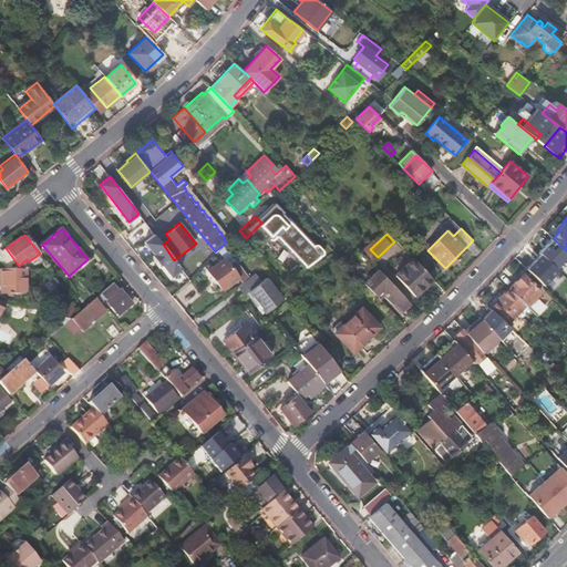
[(163,244),(154,235),(145,241),(172,277),(181,269),(174,260),(163,244)]
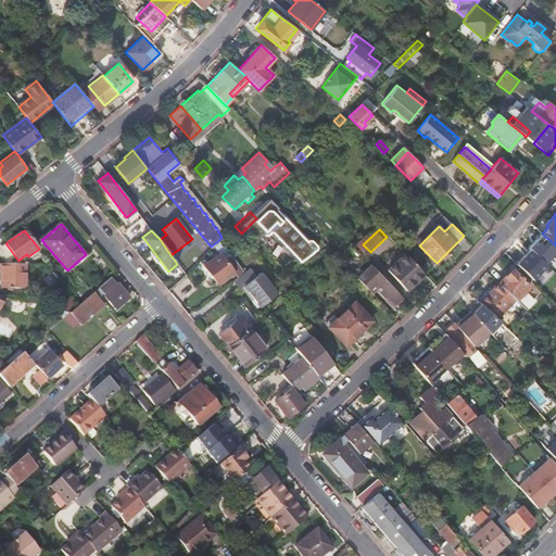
[(220,240),(214,245),(219,253),(205,265),(206,267),(217,280),(218,283),(234,272),(226,261),(228,260),(238,272),(230,278),(234,281),(234,280),(244,272),(220,240)]
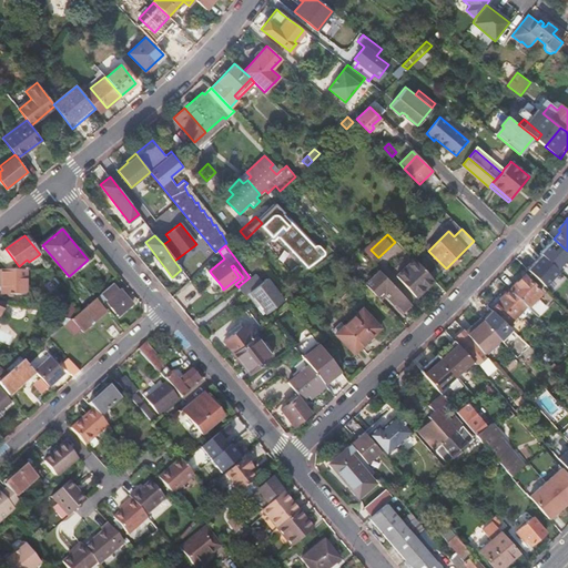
[(419,301),(438,283),(417,262),(399,280),(419,301)]
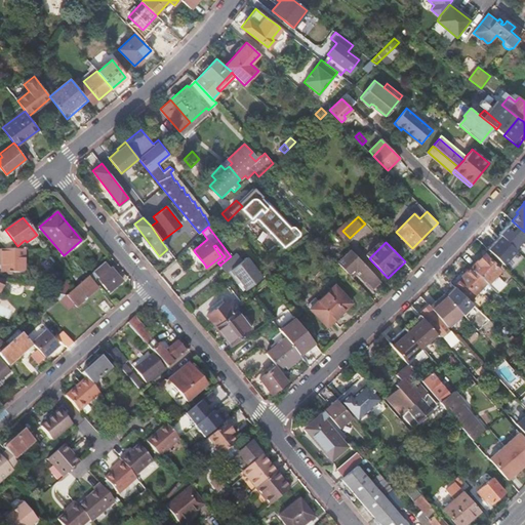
[(24,248),(0,248),(0,258),(1,259),(1,272),(25,271),(24,248)]
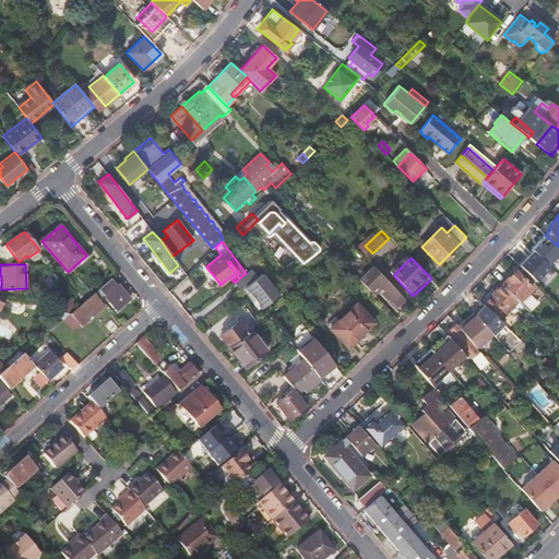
[(367,278),(377,270),(375,268),(366,276),(367,278)]
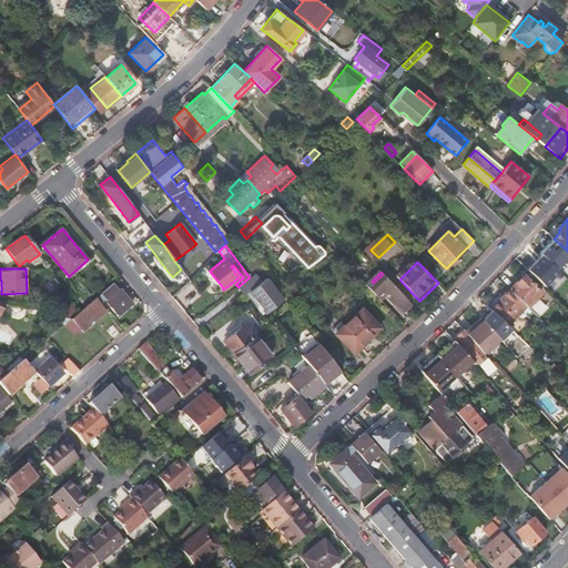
[(222,286),(211,273),(209,276),(217,288),(222,286)]
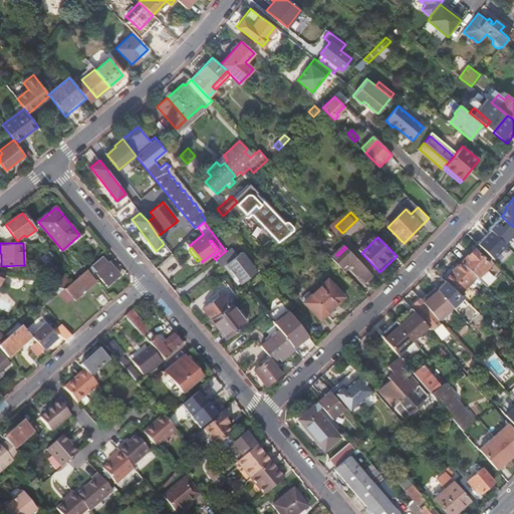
[(232,247),(226,251),(216,259),(222,267),(224,265),(230,272),(232,271),(235,275),(241,283),(257,271),(241,251),(238,254),(232,247)]
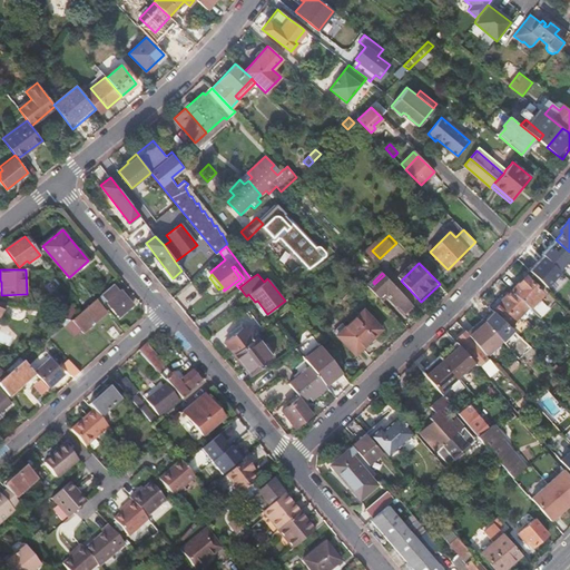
[(370,288),(385,304),(391,300),(397,306),(400,304),(410,314),(416,308),(384,275),(374,284),(370,288)]
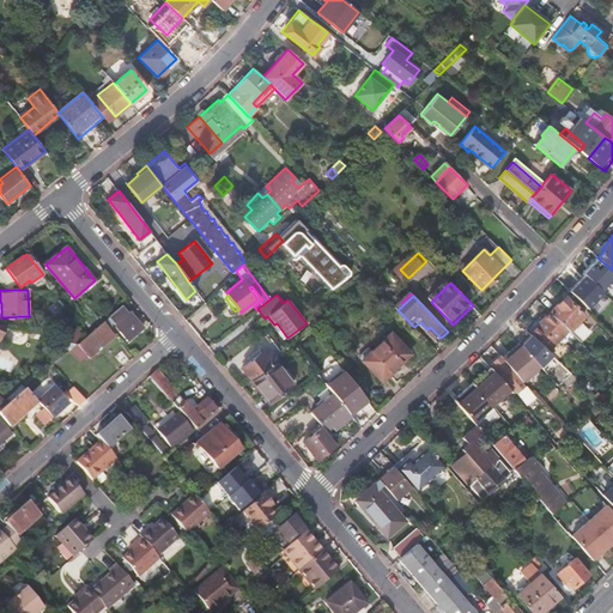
[(569,329),(570,331),(584,315),(565,296),(551,313),(569,329)]
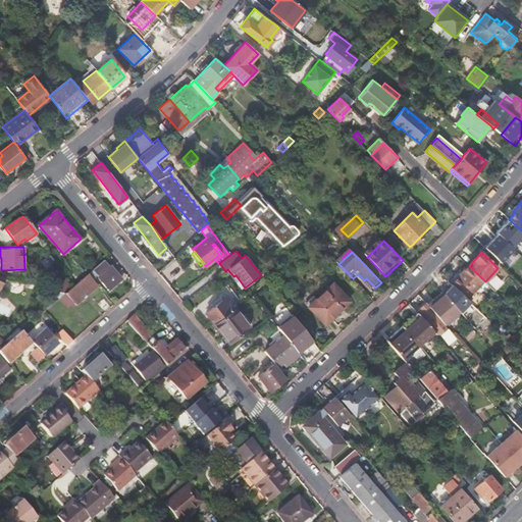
[(460,292),(467,299),(484,280),(469,266),(452,284),(460,292)]
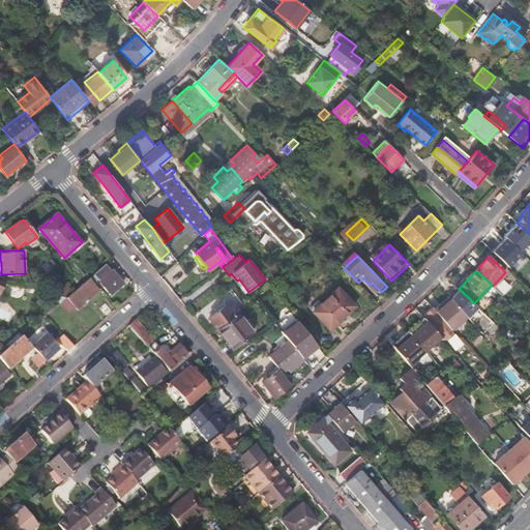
[(112,271),(99,282),(111,294),(122,284),(112,271)]
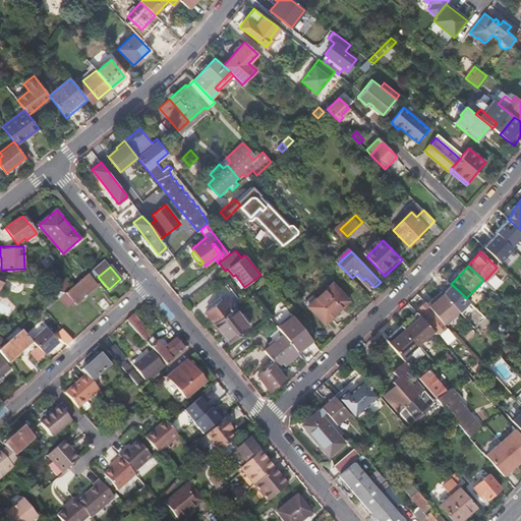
[(76,283),(65,292),(73,300),(95,282),(88,274),(76,283)]
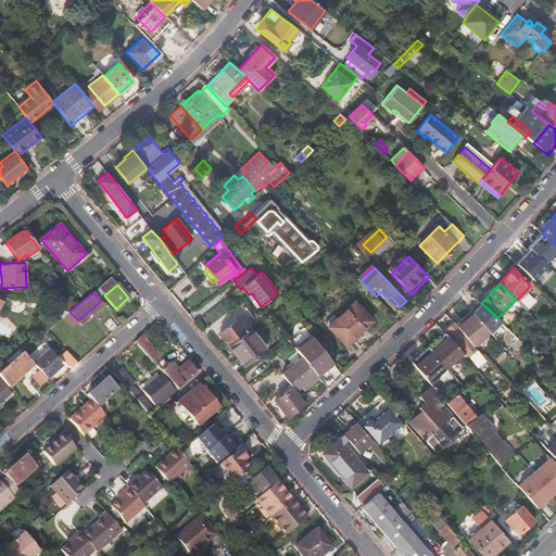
[(483,317),(490,311),(481,303),(478,299),(471,306),(483,317)]
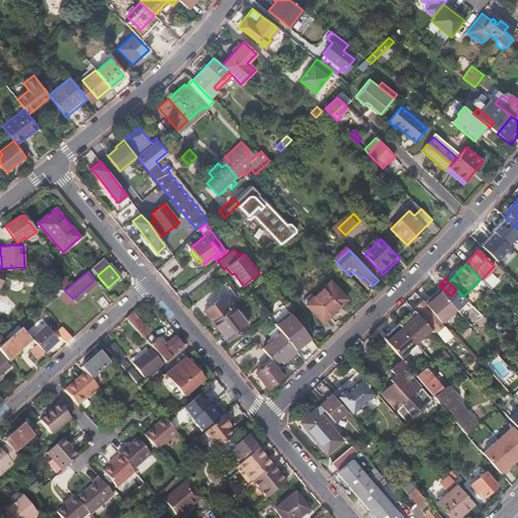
[(73,298),(76,303),(97,284),(94,280),(73,298)]
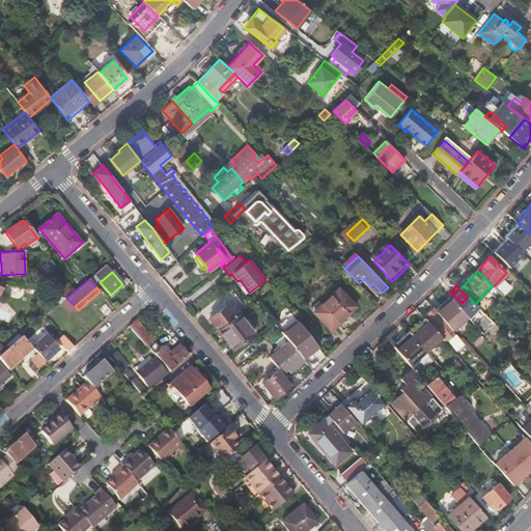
[(327,301),(342,318),(357,306),(339,288),(327,301)]
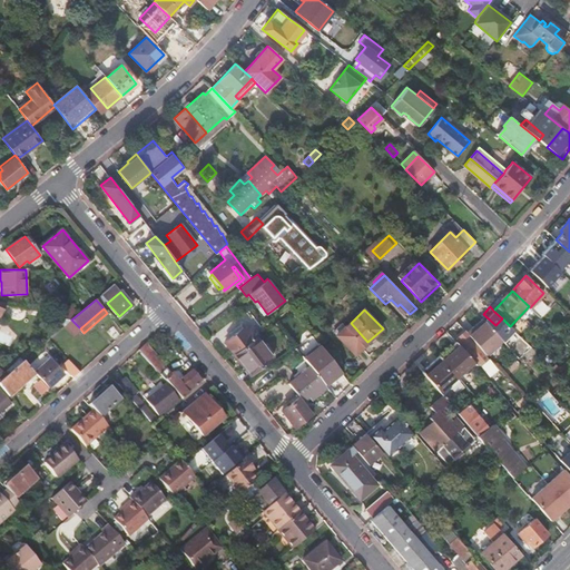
[(80,328),(71,320),(66,325),(74,334),(80,328)]
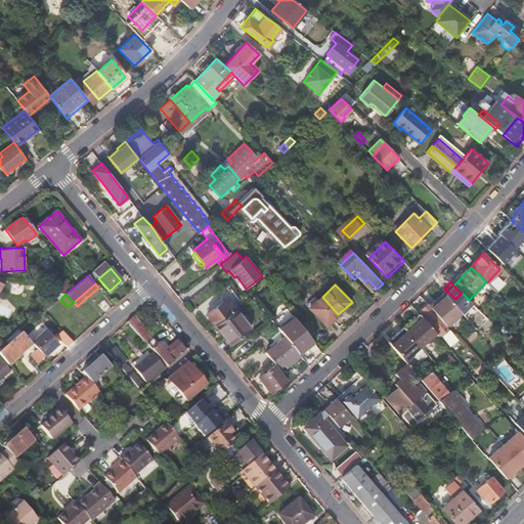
[(446,296),(444,294),(436,300),(439,303),(446,296)]
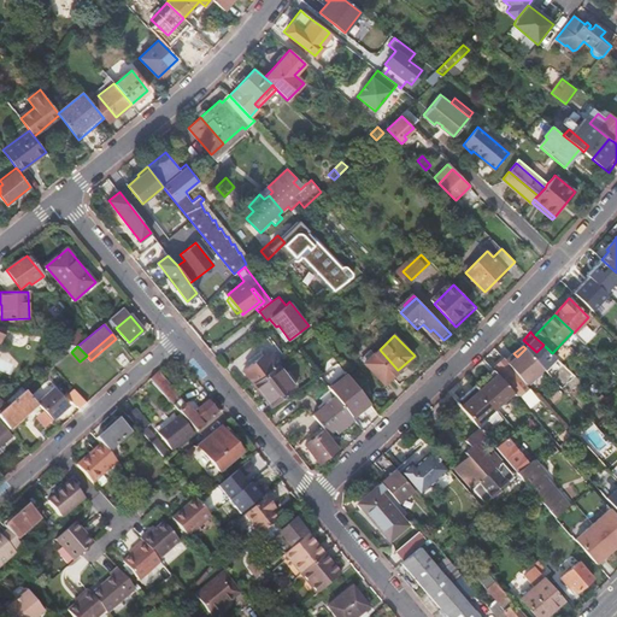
[(506,360),(527,385),(545,369),(526,348),(517,357),(513,353),(506,360)]
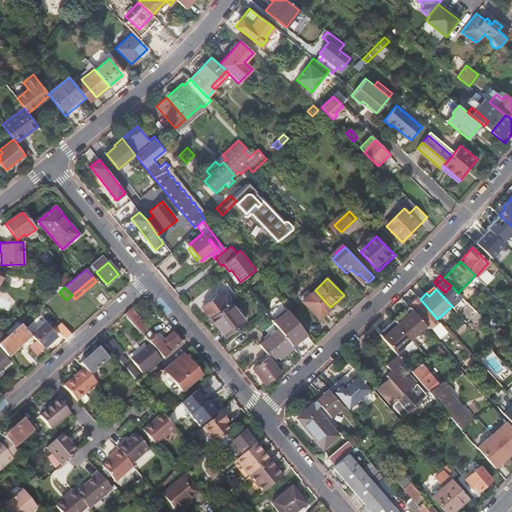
[(319,318),(330,307),(315,290),(303,301),(319,318)]
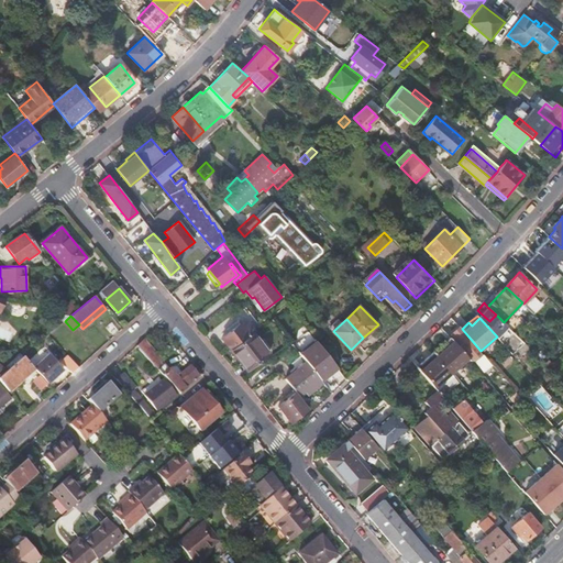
[(222,338),(231,350),(249,335),(252,333),(254,331),(247,324),(243,328),(240,324),(222,338)]
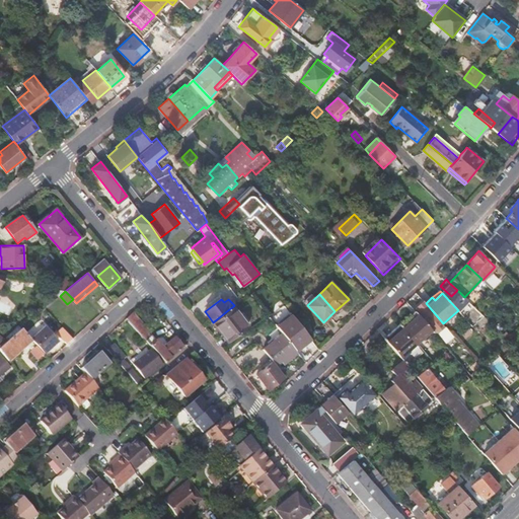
[(422,306),(418,310),(425,317),(426,317),(439,331),(444,326),(431,312),(429,314),(422,306)]
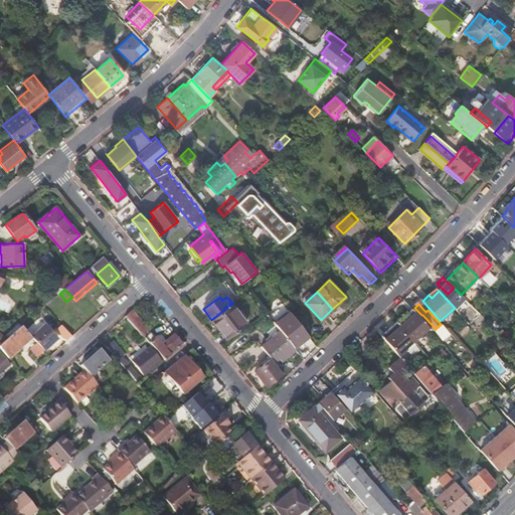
[(227,307),(211,320),(226,339),(245,324),(230,305),(227,307)]
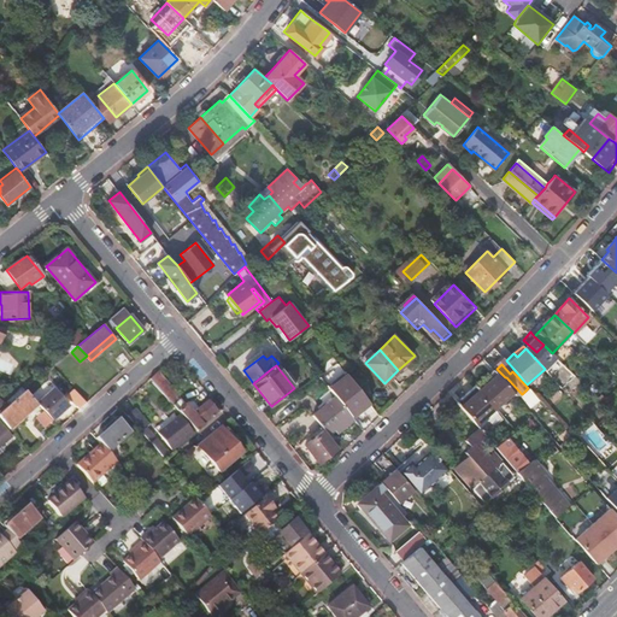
[(157,372),(150,380),(189,423),(195,430),(197,432),(218,413),(207,401),(193,413),(181,399),(176,403),(170,397),(174,392),(157,372)]
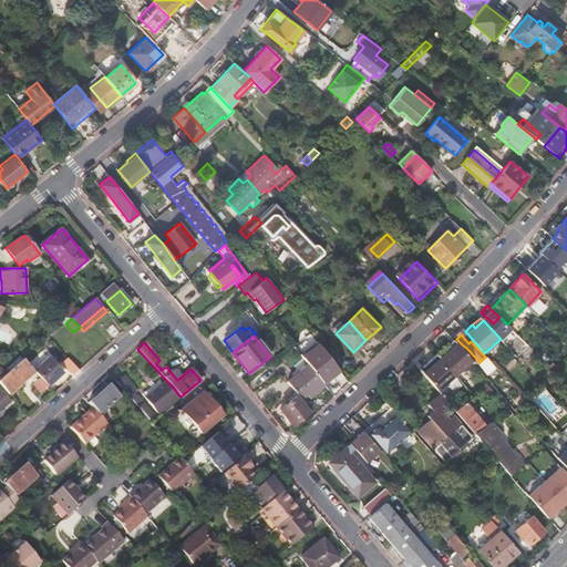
[(442,360),(455,375),(462,370),(466,370),(474,363),(459,344),(456,342),(440,357),(442,360)]
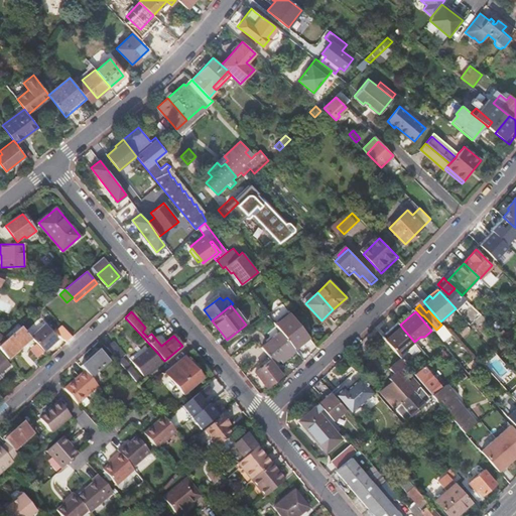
[(308,337),(290,312),(275,325),(280,333),(293,349),(308,337)]
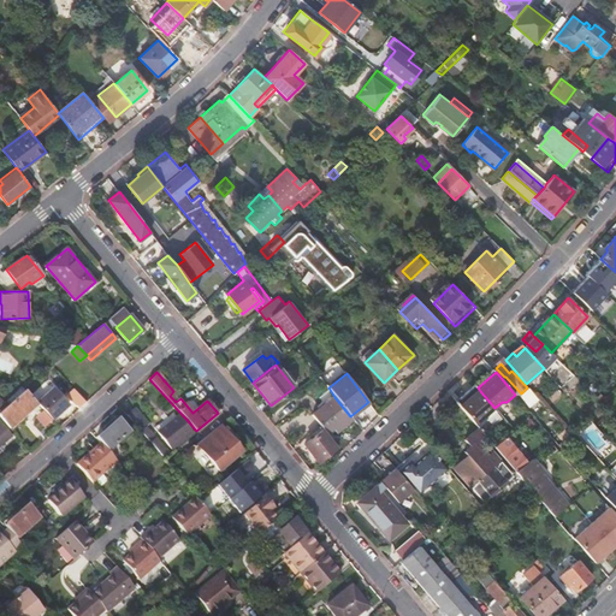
[(53,388),(36,403),(37,404),(43,410),(45,412),(46,410),(53,419),(69,406),(53,388)]
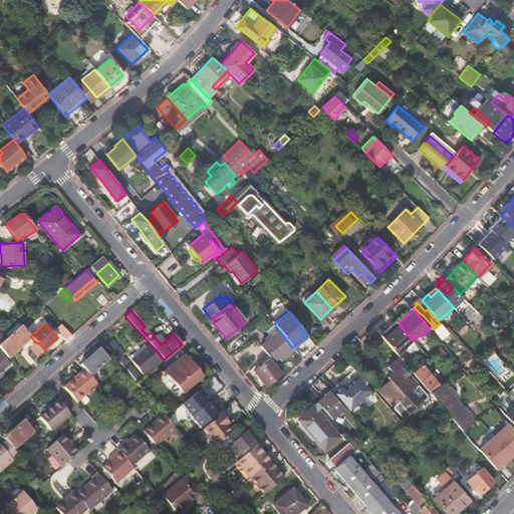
[(387,342),(400,356),(408,348),(408,344),(413,340),(401,326),(399,323),(383,337),(387,342)]
